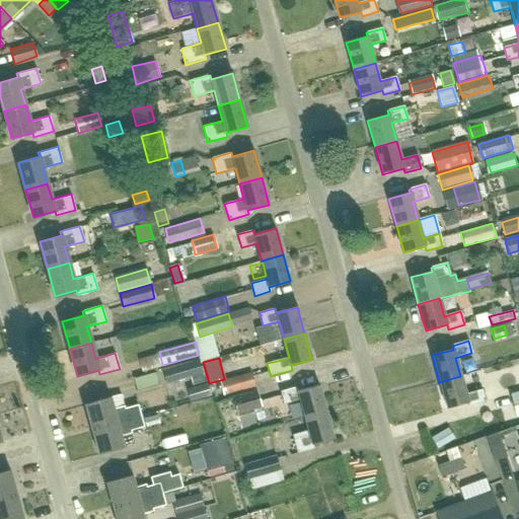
[(166,384),(203,373),(199,360),(161,370),(166,384)]
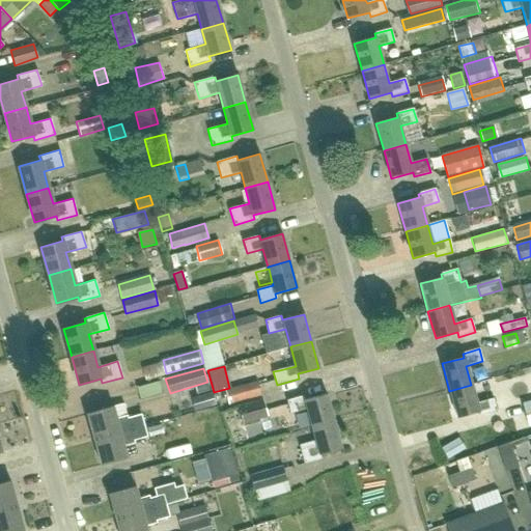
[(231,403),(263,395),(259,382),(227,389),(231,403)]
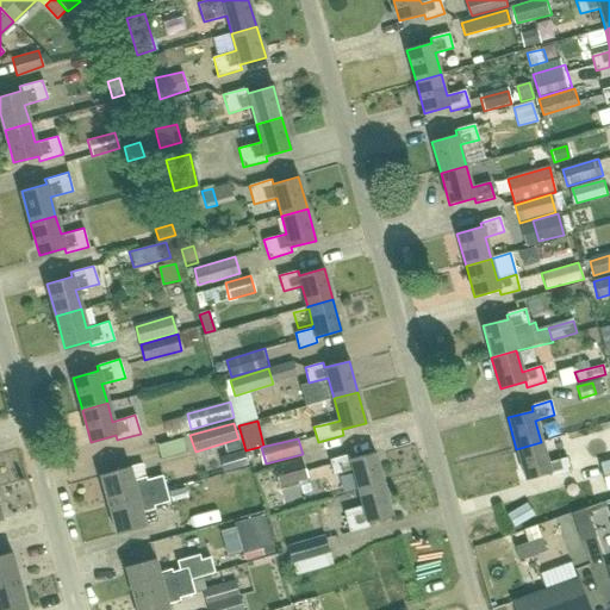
[(516,449),(526,480),(551,473),(552,479),(571,473),(566,458),(547,464),(541,442),(516,449)]
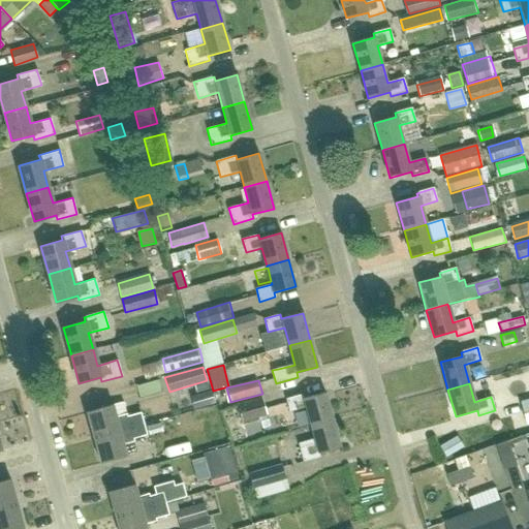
[(211,392),(190,398),(194,409),(214,403),(211,392)]
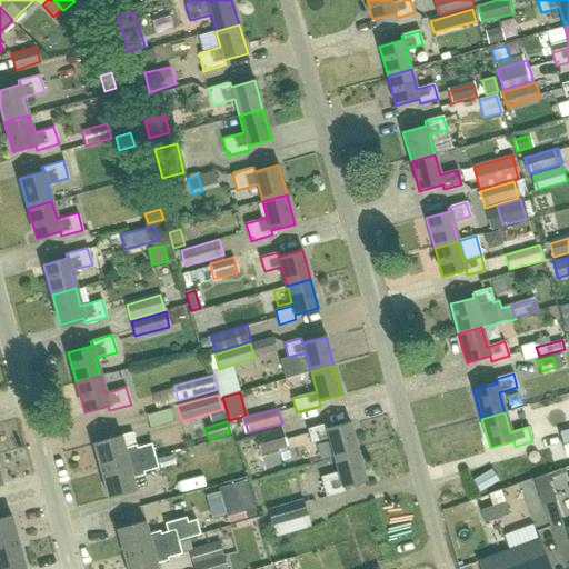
[(312,443),(329,439),(335,458),(357,451),(349,422),(327,429),(326,425),(308,429),(312,443)]
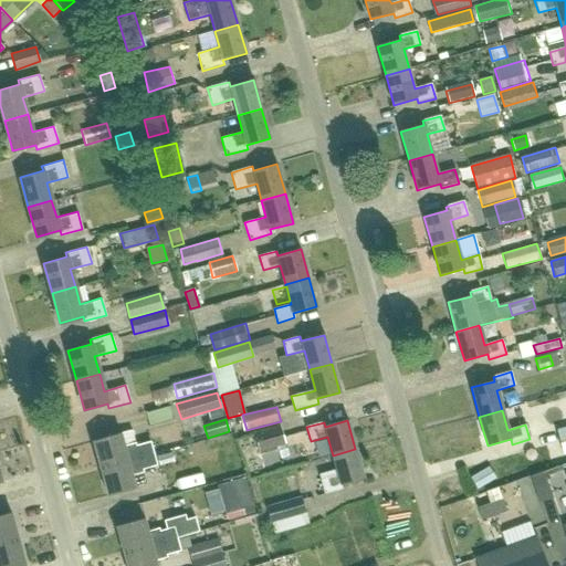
[(281,427),(254,433),(259,451),(285,443),(281,427)]
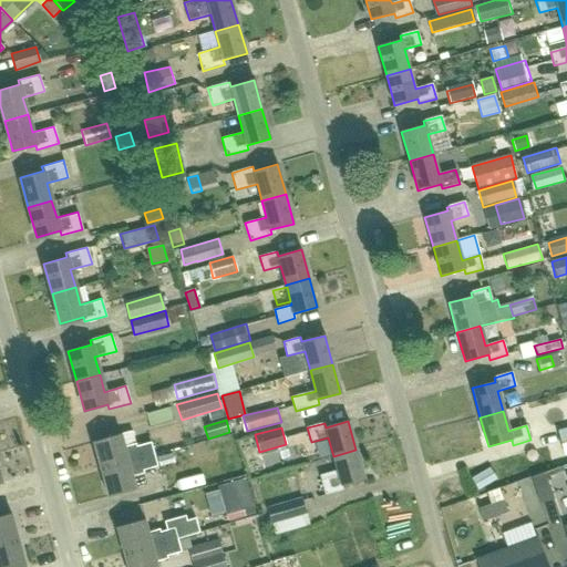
[(566,428),(557,431),(562,445),(564,454),(566,453),(566,428)]
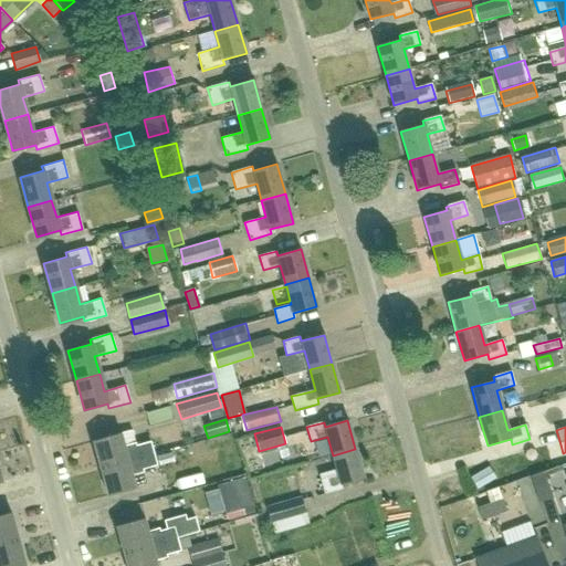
[(121,433),(93,441),(101,469),(155,453),(152,444),(138,448),(138,446),(125,449),(121,433)]
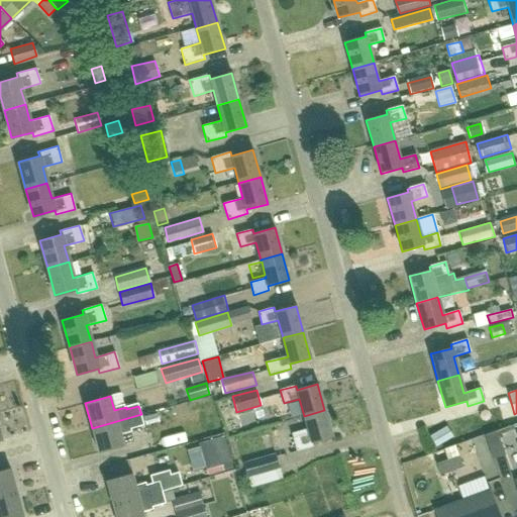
[(332,436),(324,410),(304,416),(309,434),(293,439),(297,451),(312,447),(311,442),(332,436)]
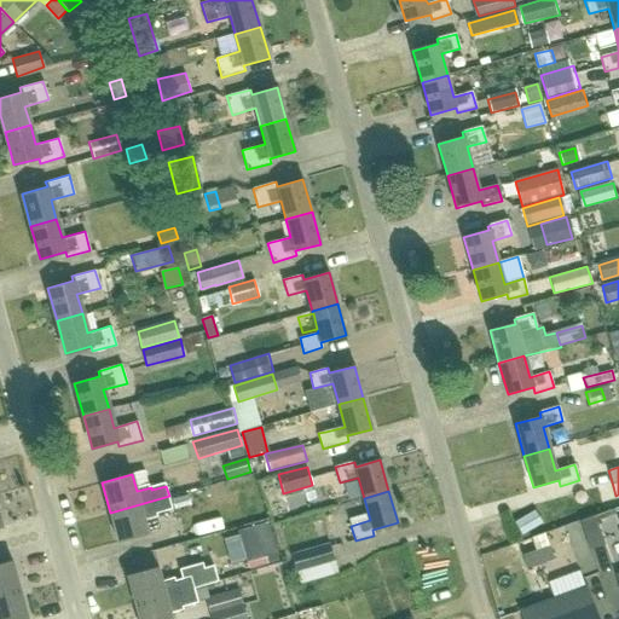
[(117,542),(148,534),(143,518),(158,514),(157,510),(172,507),(169,496),(110,513),(117,542)]
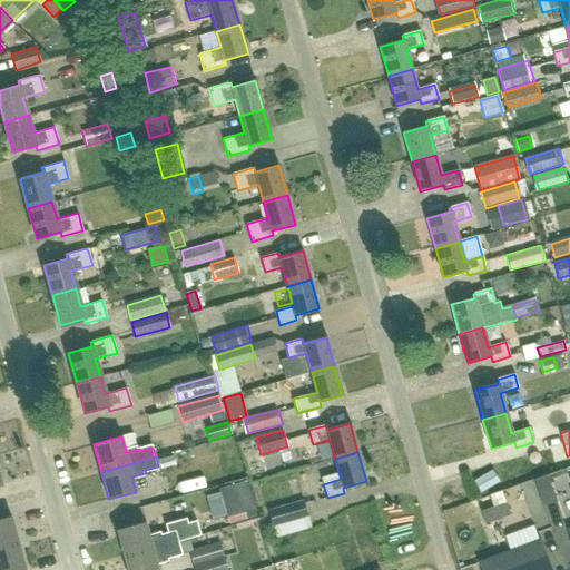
[(172,458),(159,461),(161,468),(174,464),(172,458)]
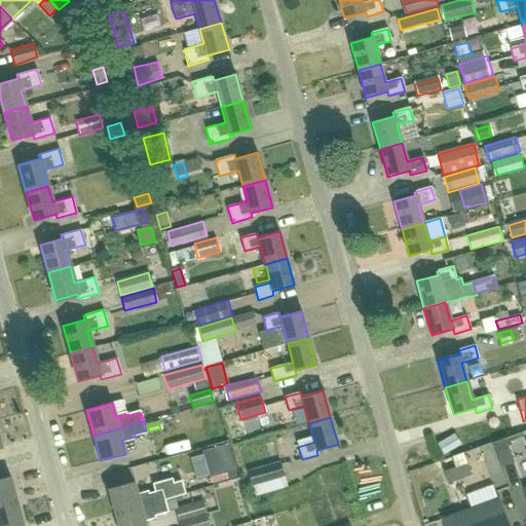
[(438,444),(444,454),(455,447),(449,437),(438,444)]
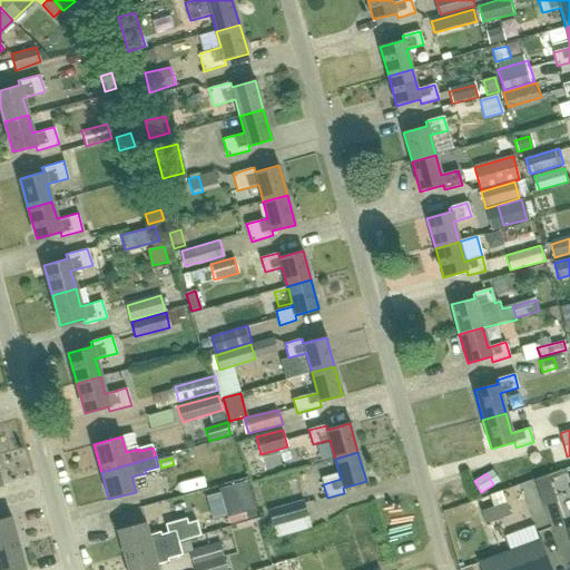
[(546,475),(533,480),(542,504),(554,500),(546,475)]
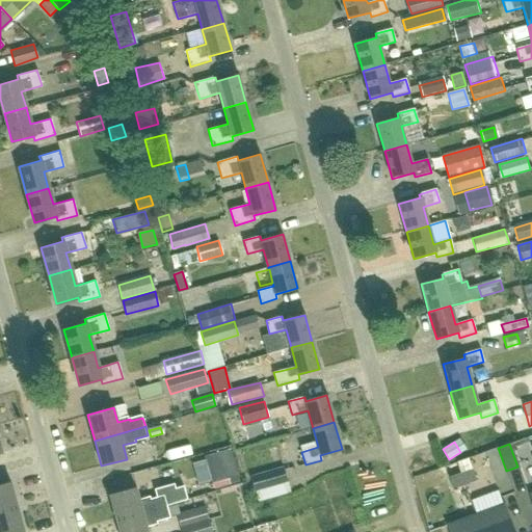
[(204,456),(213,488),(239,481),(230,449),(204,456)]
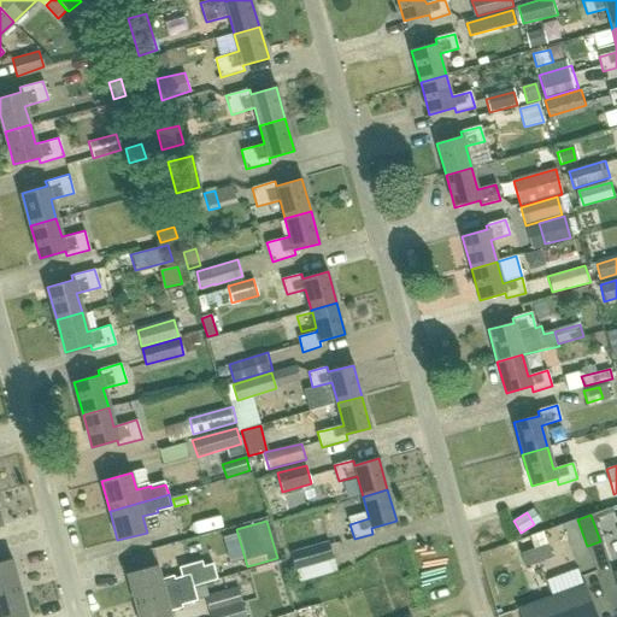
[(528,536),(532,547),(545,542),(541,532),(528,536)]
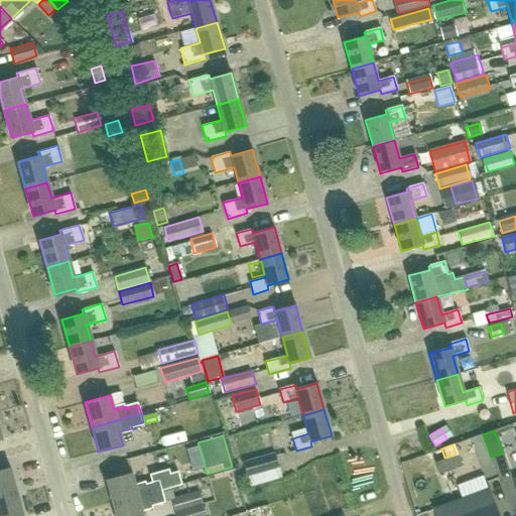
[(246,477),(279,468),(274,453),(242,462),(246,477)]
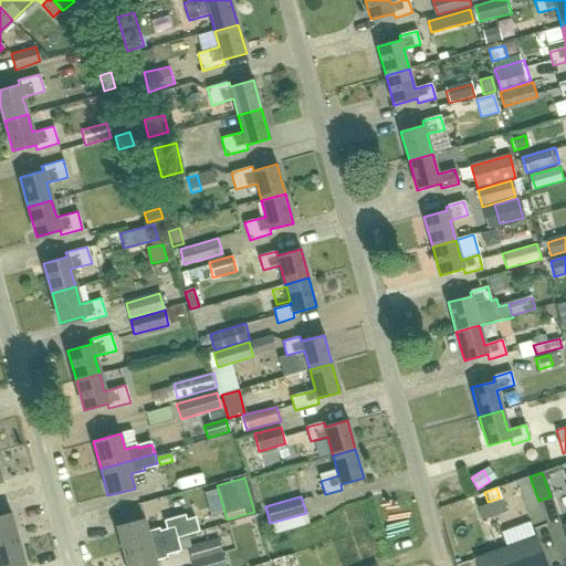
[(502,499),(490,503),(494,515),(506,511),(502,499)]
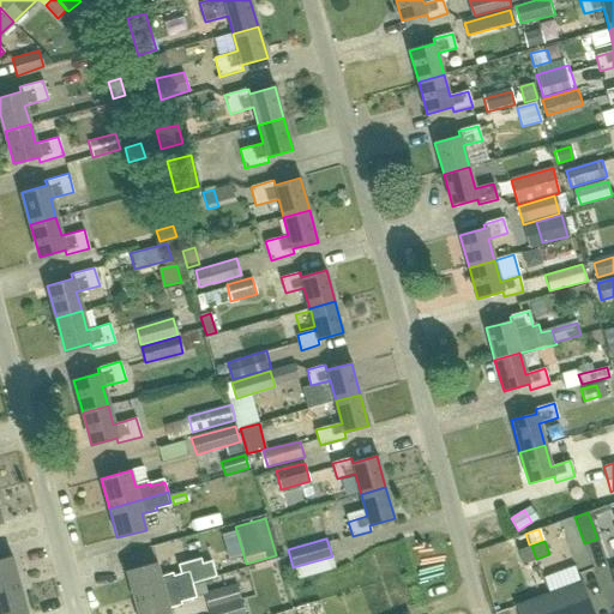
[(523,564),(536,559),(531,546),(518,551),(523,564)]
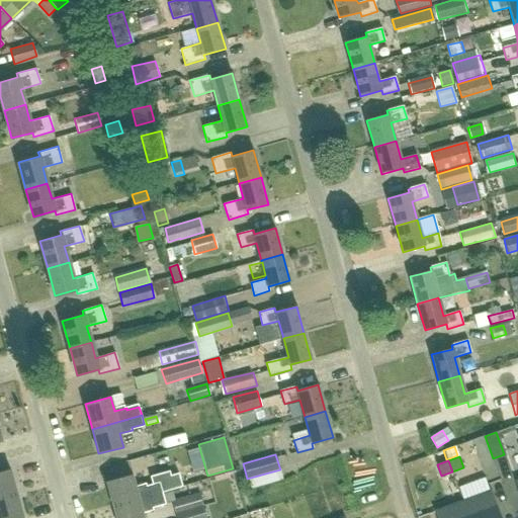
[(10,469),(0,471),(0,499),(17,495),(10,469)]
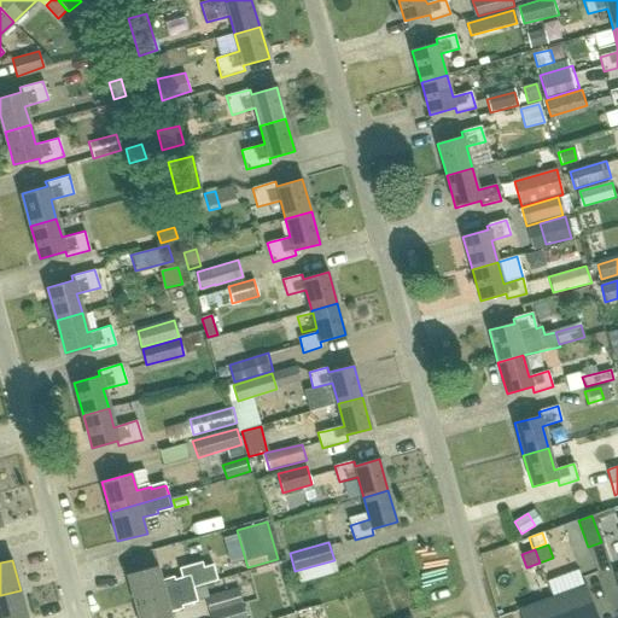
[(157,566),(127,575),(135,604),(194,588),(194,587),(207,583),(217,581),(214,565),(203,567),(202,561),(179,567),(181,577),(162,583),(157,566)]
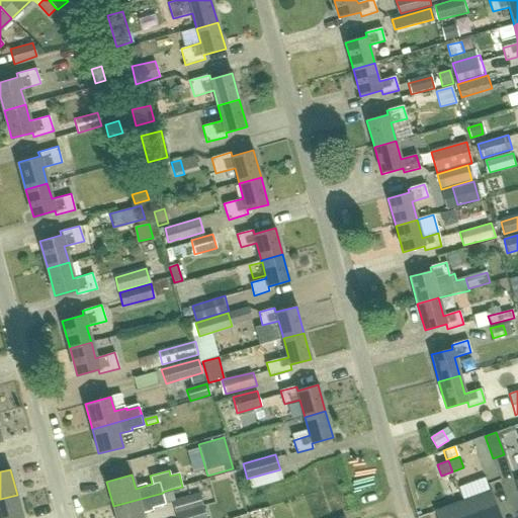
[(486,478),(458,488),(462,501),(468,517),(501,517),(491,490),(490,490),(486,478)]
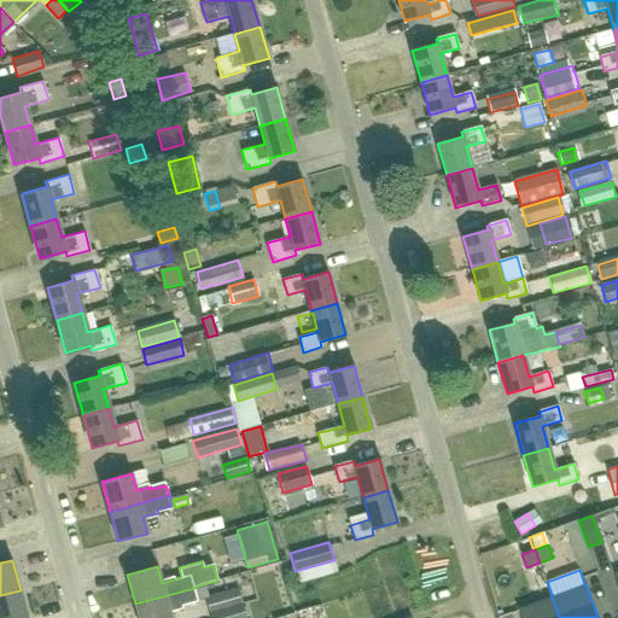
[(237,581),(211,587),(215,601),(240,595),(237,581)]
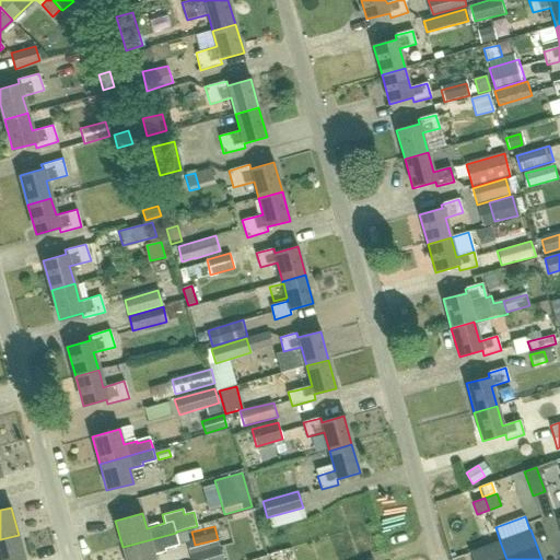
[(176,533),(123,547),(125,559),(154,559),(153,552),(166,548),(165,546),(178,543),(190,539),(187,528),(176,532),(176,533)]
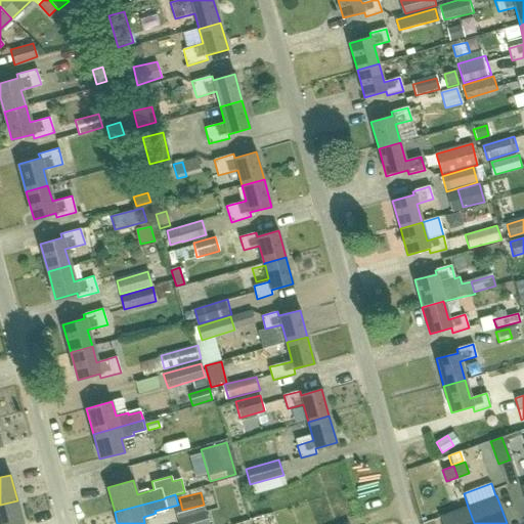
[(0,523),(24,523),(17,500),(0,505),(0,523)]
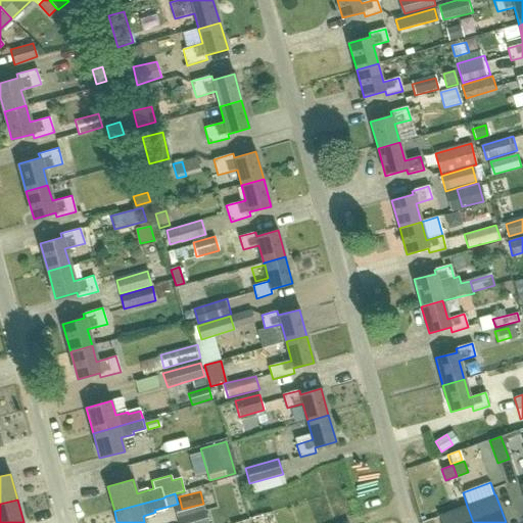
[(439,515),(438,515),(440,522),(473,522),(467,506),(440,516),(439,515)]
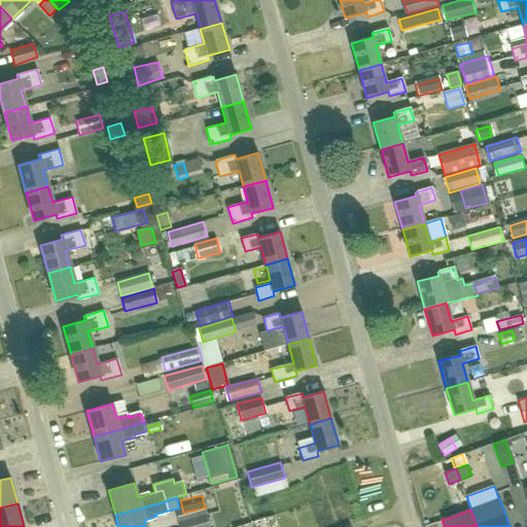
[(181,526),(212,526),(208,514),(180,522),(181,526)]
